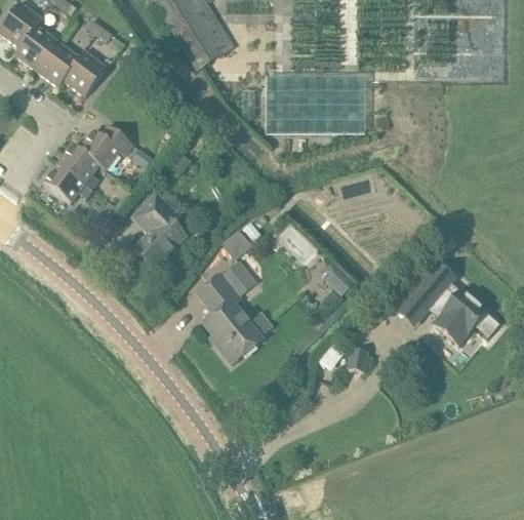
[(54,0),(53,2),(64,9),(69,2),(66,0),(54,0)]
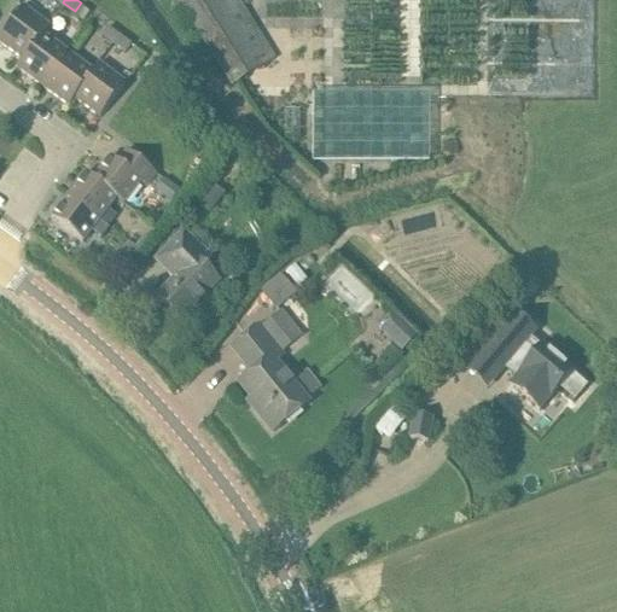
[(180,0),(226,75),(271,47),(240,0),(180,0)]
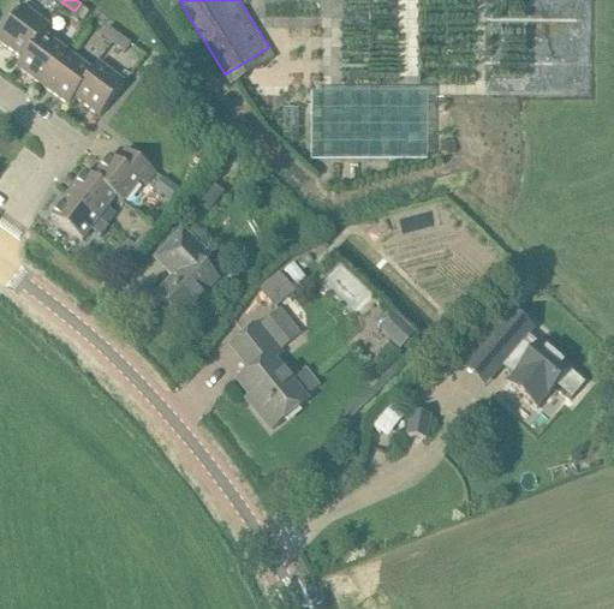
[(0,39),(21,54),(40,30),(45,23),(19,4),(0,29),(0,39)]
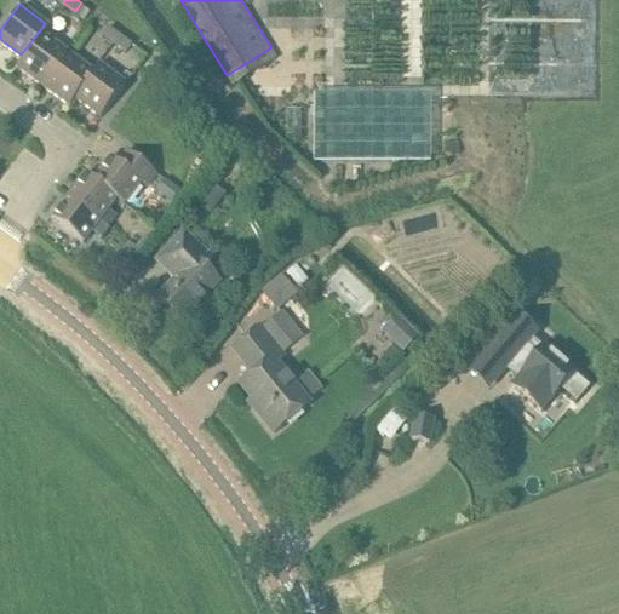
[(107,22),(105,24),(101,30),(113,41),(120,33),(107,22)]
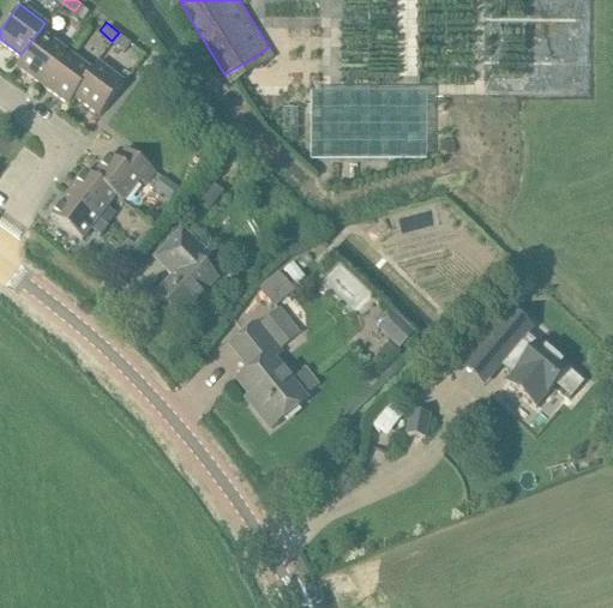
[(14,61),(41,82),(65,49),(40,30),(20,54),(14,61)]
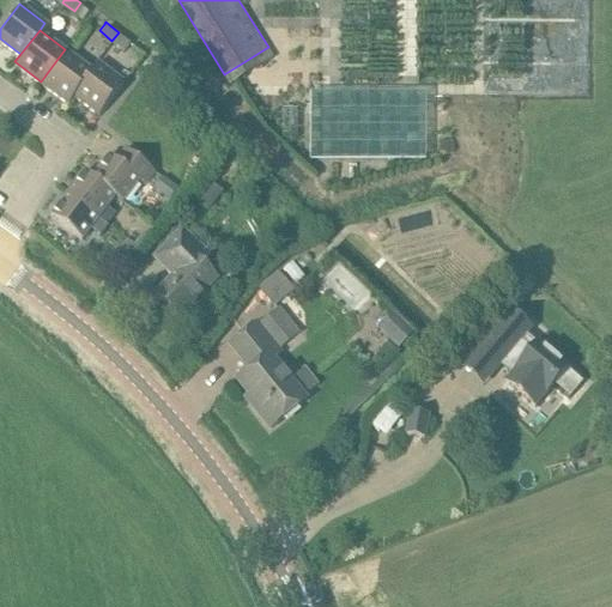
[(119,32),(111,41),(121,47),(127,38),(119,32)]
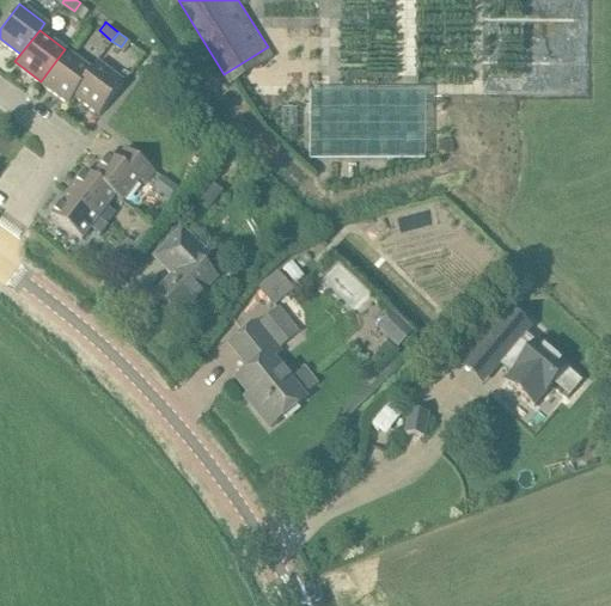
[(67,101),(72,93),(72,92),(90,68),(89,67),(65,49),(41,81),(67,101)]
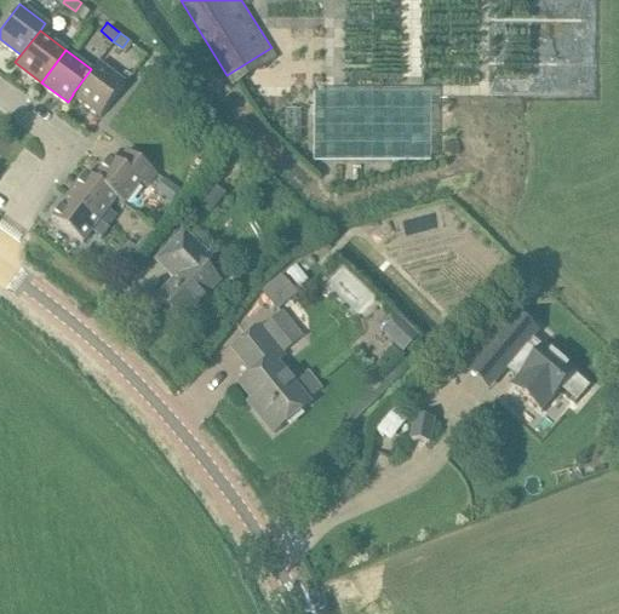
[(98,113),(122,81),(96,61),(90,68),(91,69),(73,93),(73,95),(98,113)]
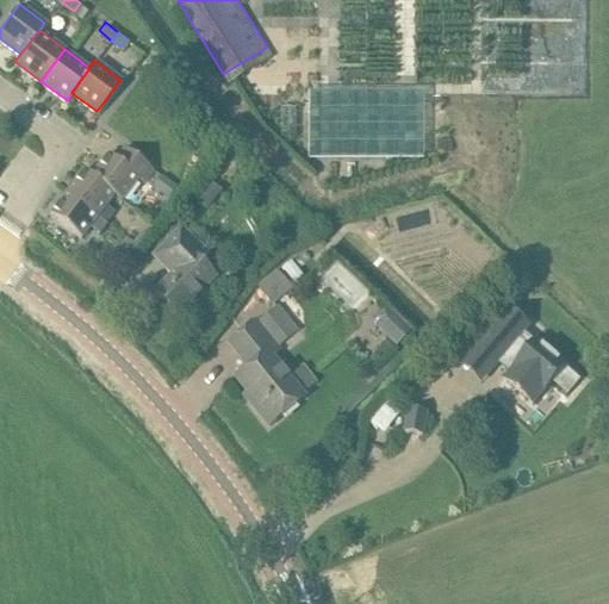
[(113,191),(120,197),(138,174),(143,179),(153,166),(124,144),(115,156),(107,150),(91,172),(113,191)]
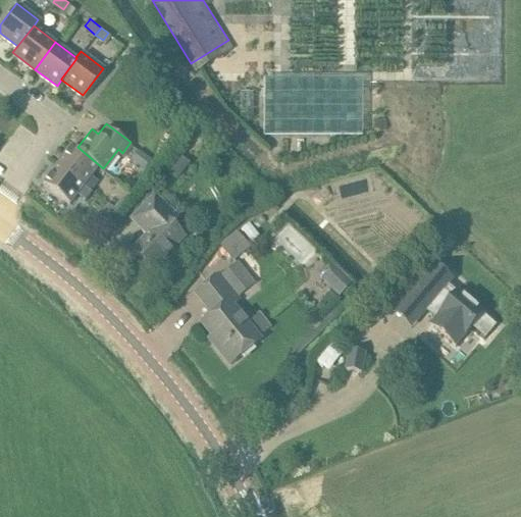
[(83,182),(97,163),(77,147),(71,142),(56,161),(83,182)]
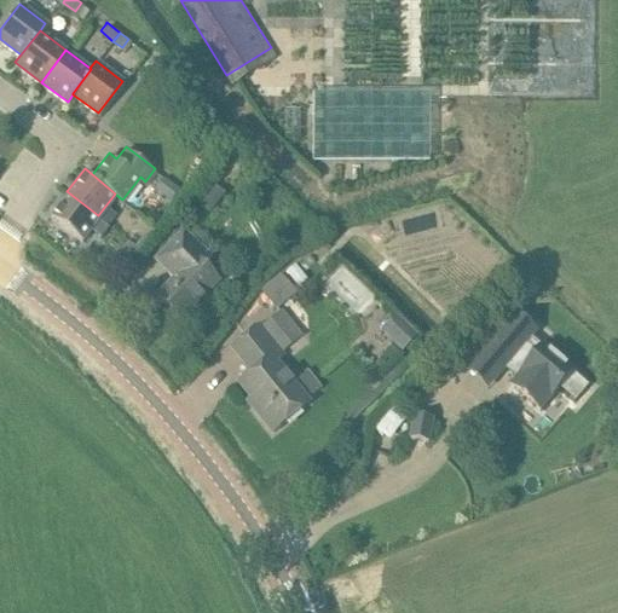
[(249,168),(238,173),(246,186),(255,181),(249,168)]
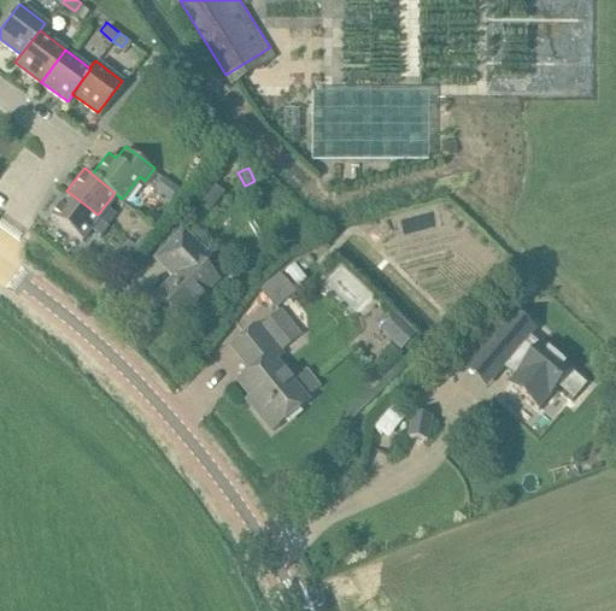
[(109,223),(98,215),(66,191),(50,213),(81,236),(91,225),(101,234),(109,223)]
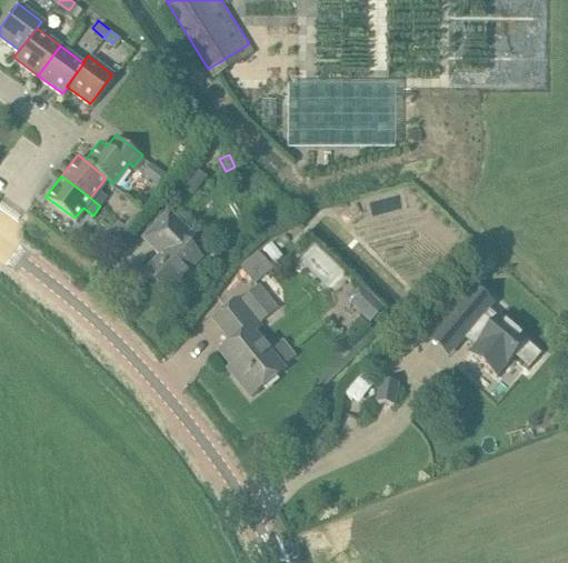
[(166,291),(180,274),(199,255),(186,242),(193,234),(167,209),(146,231),(157,241),(155,243),(155,247),(160,251),(142,269),(166,291)]
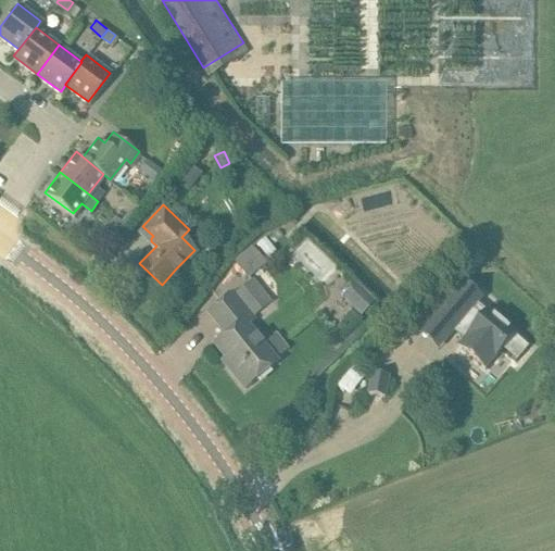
[(121,218),(129,225),(137,214),(128,208),(121,217),(121,218)]
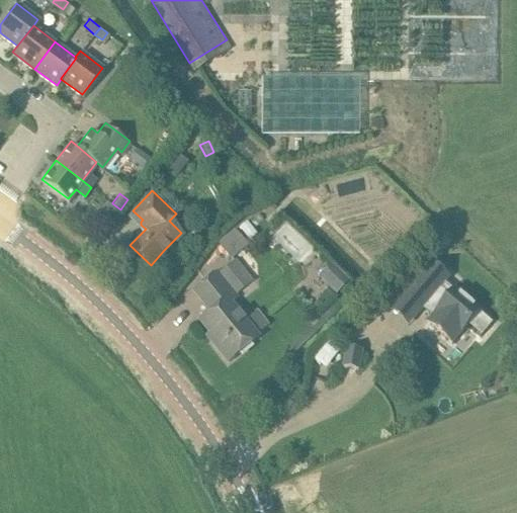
[(112,202),(106,198),(98,208),(112,219),(120,209),(112,203),(112,202)]
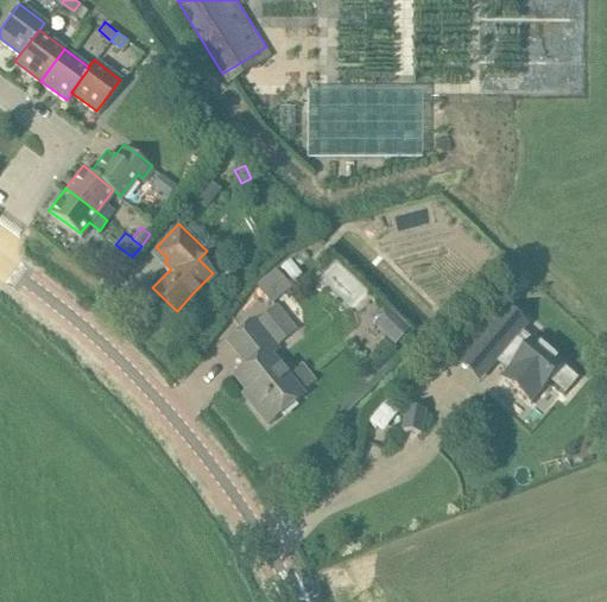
[(339,255),(322,268),(348,302),(364,289),(339,255)]
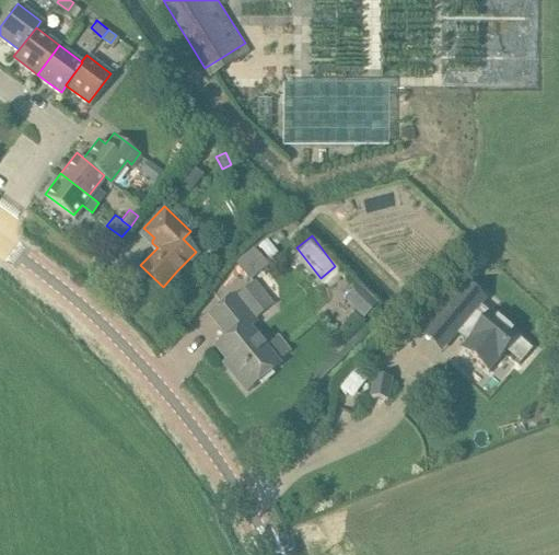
[(253,274),(267,262),(253,244),(237,256),(253,274)]
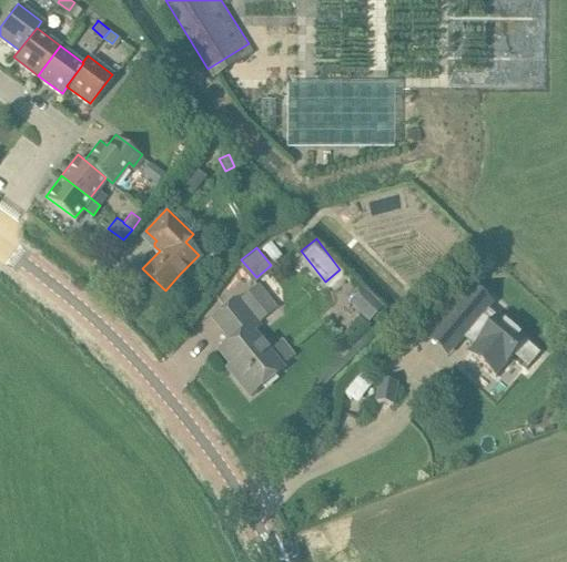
[(213,272),(206,279),(212,285),(219,277),(213,272)]
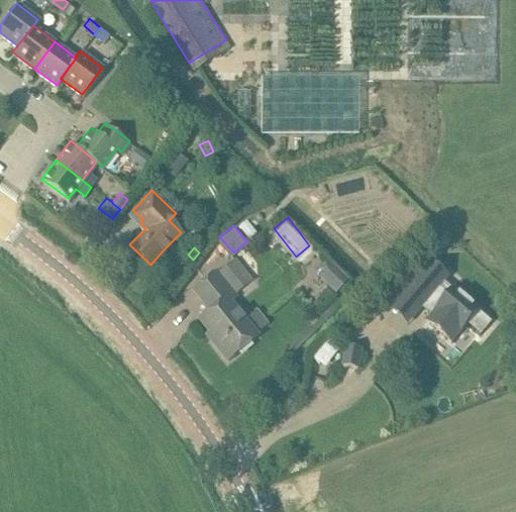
[(236,288),(251,277),(234,256),(219,267),(236,288)]
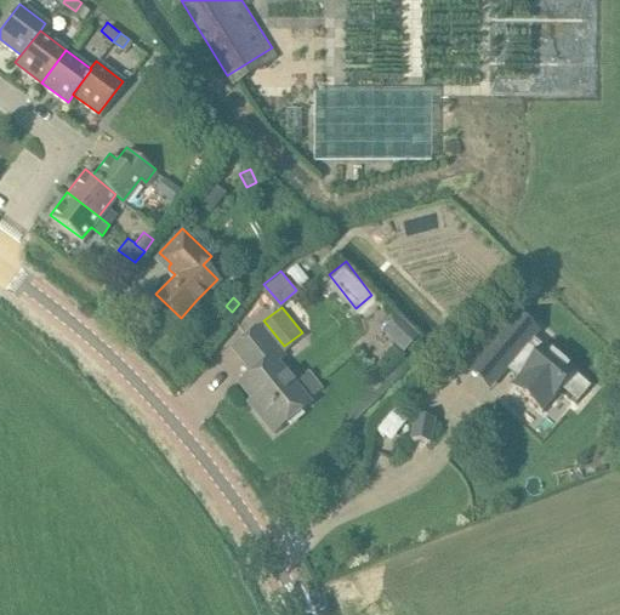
[(397,311),(380,326),(402,348),(417,331),(397,311)]
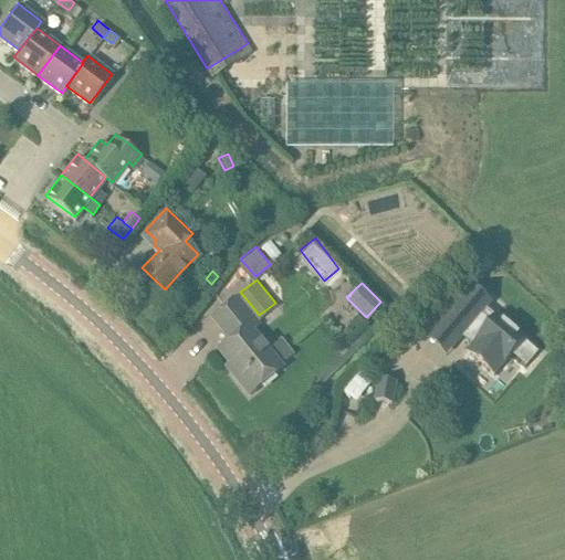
[(238,292),(228,299),(211,314),(229,336),(217,346),(238,371),(234,374),(248,391),(281,365),(251,327),(260,320),(238,292)]
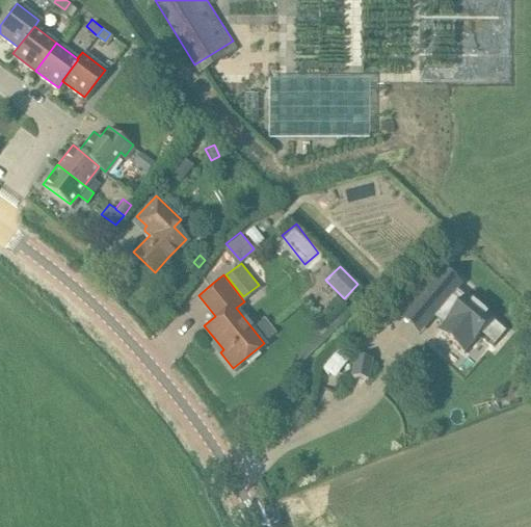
[(440,295),(416,322),(430,336),(443,322),(447,326),(443,332),(462,348),(478,330),(492,342),(503,330),(488,317),(490,315),(473,301),(468,296),(465,294),(467,292),(453,280),(440,295)]
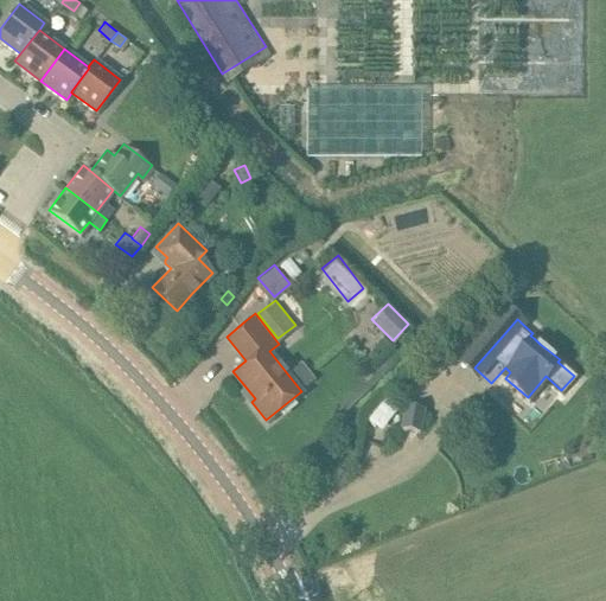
[(406,402),(401,427),(419,429),(422,406),(406,402)]
